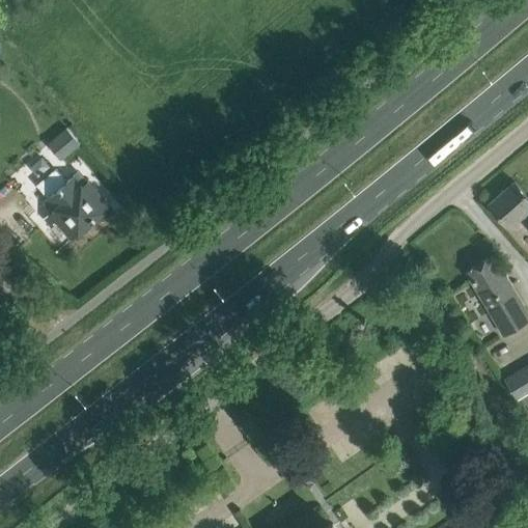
[(64,128),(47,145),(61,161),(80,144),(64,128)]
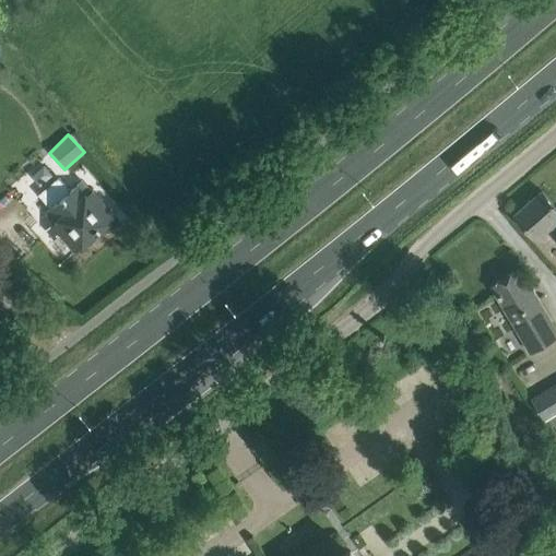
[(37,197),(48,211),(43,215),(52,226),(51,226),(74,252),(111,220),(97,203),(79,184),(67,193),(56,180),(37,197)]
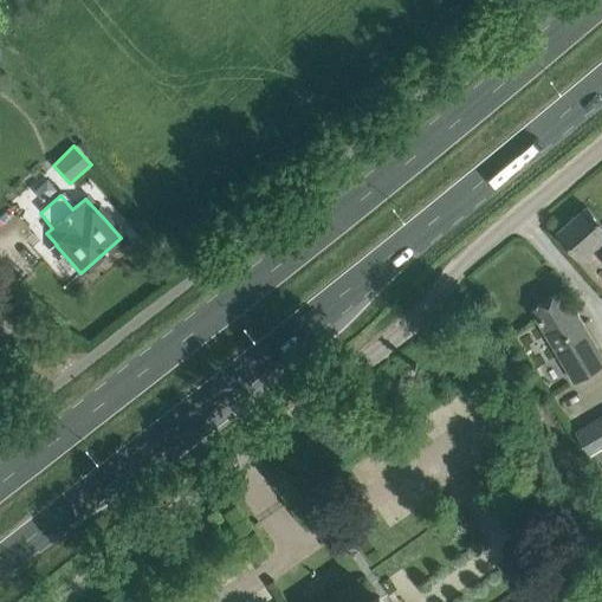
[(555,235),(577,263),(595,247),(601,256),(601,260),(601,263),(601,231),(583,211),(555,235)]
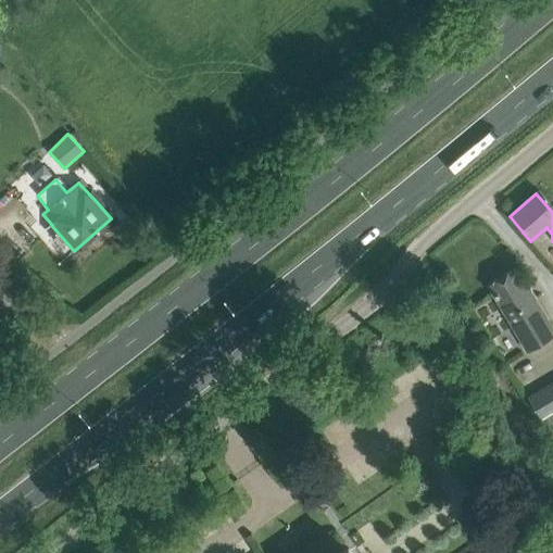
[(486,287),(526,353),(552,337),(513,269),(486,287)]
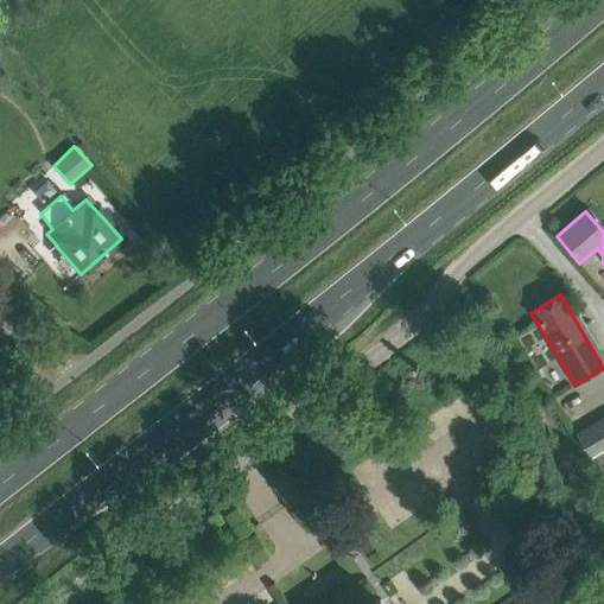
[(603,419),(574,437),(587,461),(603,450),(603,419)]
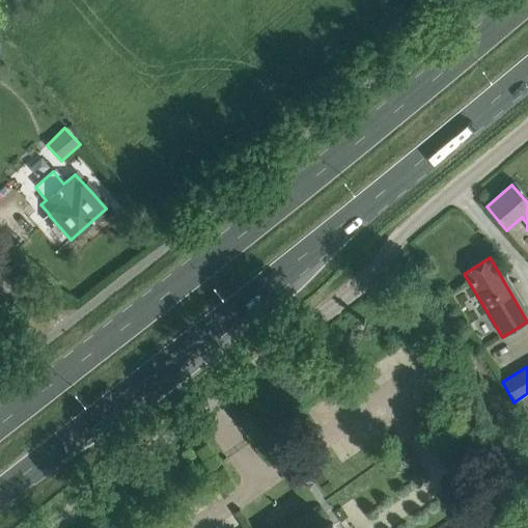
[(491,527),(480,513),(459,527),(331,527),(330,526),(328,527),(491,527)]
